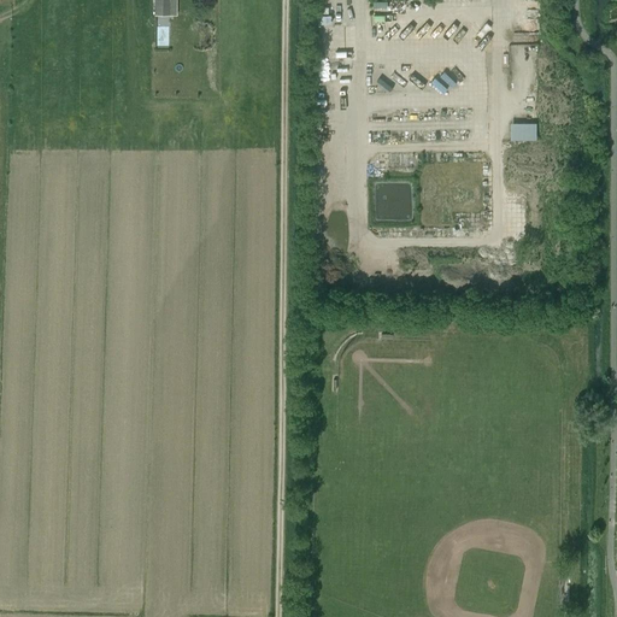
[(153,0),(154,16),(170,16),(169,0),(153,0)]
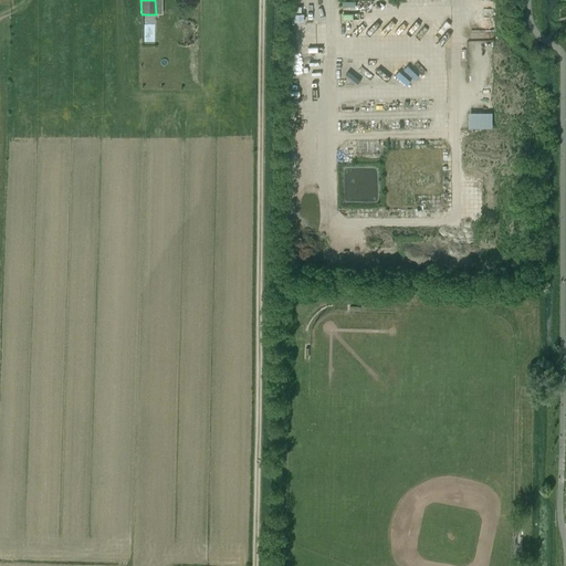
[(493,128),(493,112),(469,113),(469,128),(493,128)]
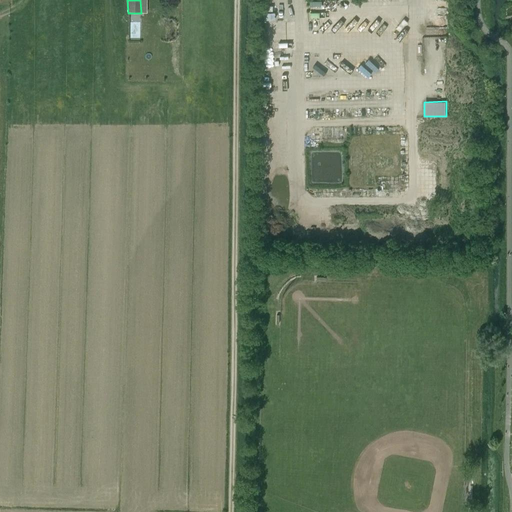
[(359,123),(355,123),(355,129),(359,129),(359,135),(367,135),(367,119),(359,119),(359,123)]
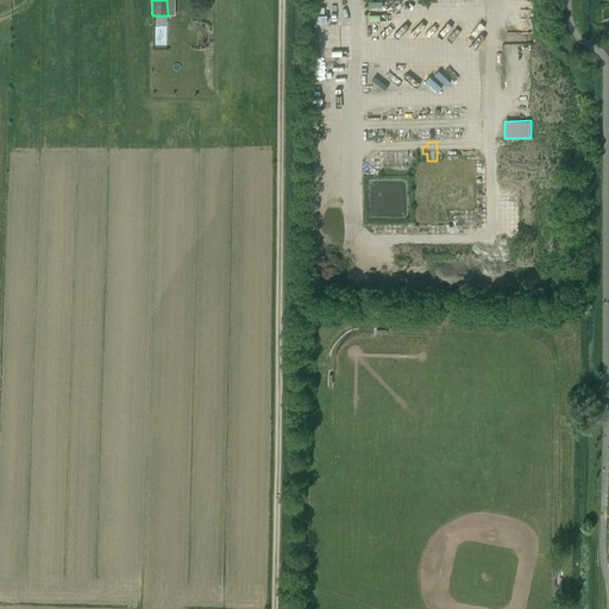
[(445,142),(437,142),(437,161),(445,161),(445,154),(451,154),(451,146),(445,146),(445,142)]
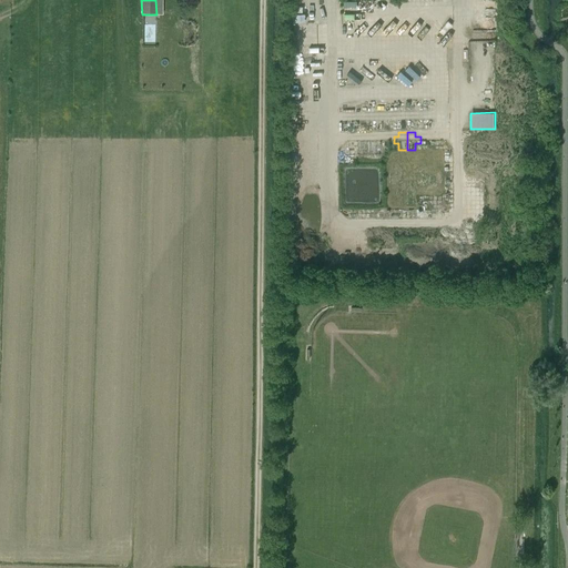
[(398,180),(394,180),(394,186),(398,186),(398,191),(407,191),(407,172),(398,172),(398,180)]
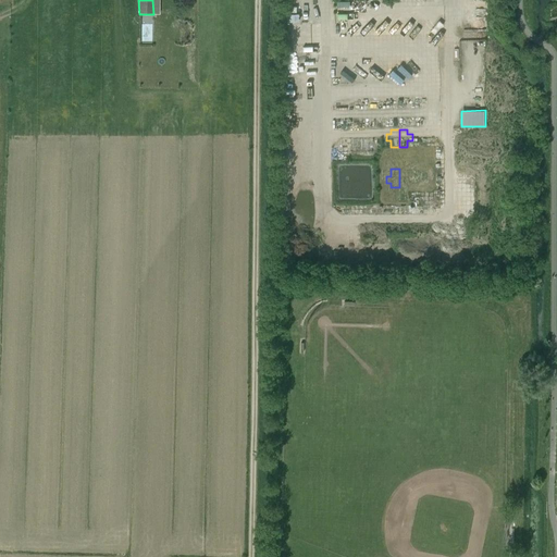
[(407,169),(399,169),(399,187),(407,187),(407,183),(412,183),(412,176),(407,176),(407,169)]
